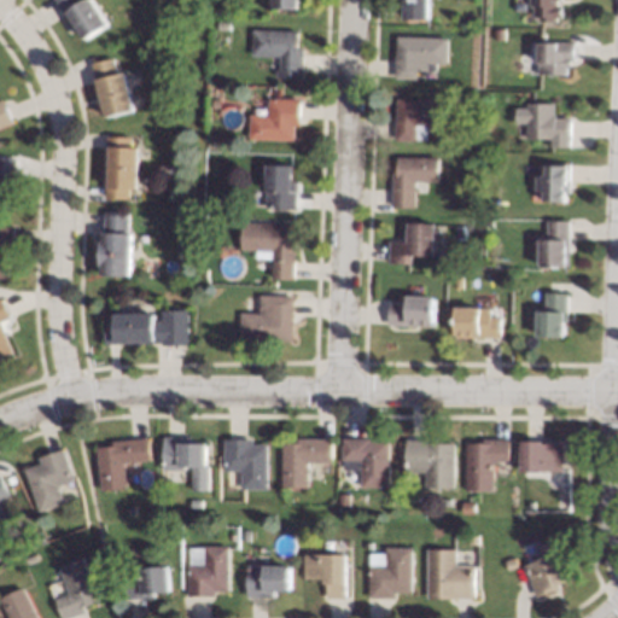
[(94,0),(109,22),(85,39),(77,28),(75,30),(54,0),(94,0)]
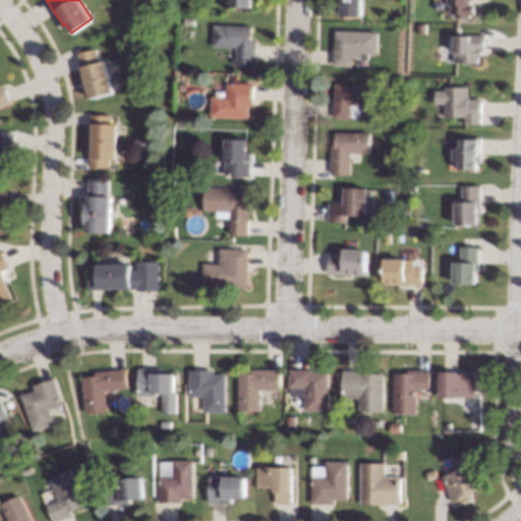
[(362,0),(362,16),(342,15),(342,2),(336,1),(336,0),(362,0)]
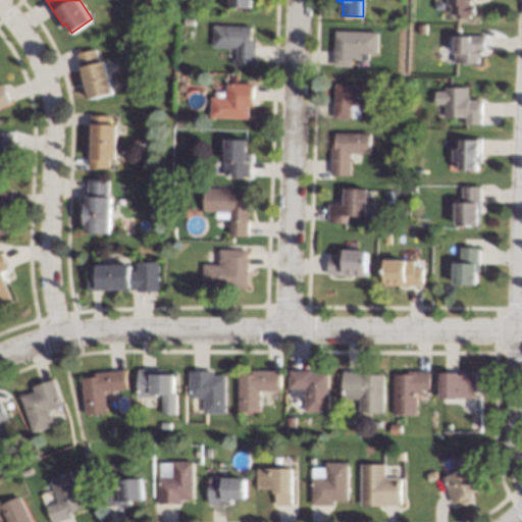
[(470,0),(471,4),(475,4),(475,14),(471,14),(471,19),(455,19),(455,13),(450,13),(450,4),(447,4),(447,0),(470,0)]
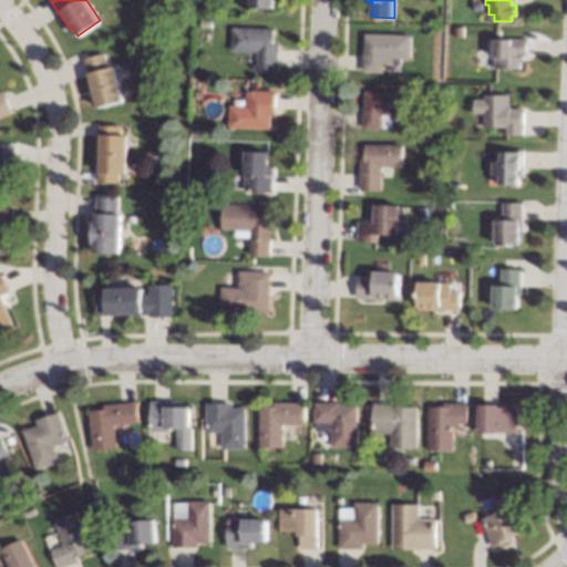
[(210,17),(210,28),(198,27),(199,17),(210,17)]
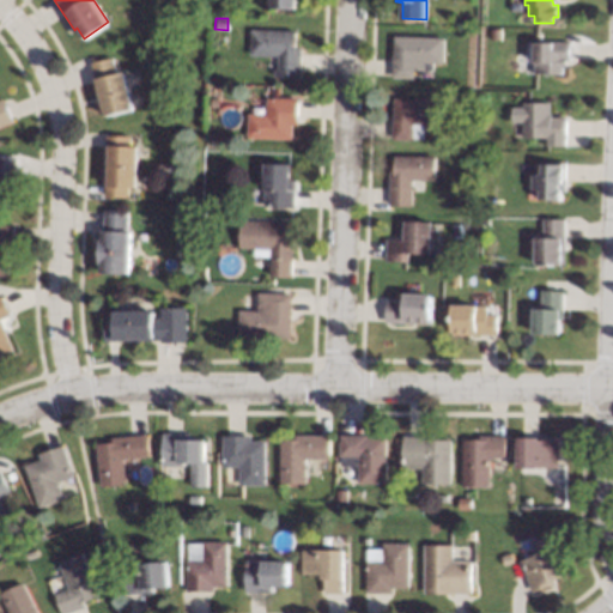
[(296,29),(296,46),(301,46),(299,78),(273,77),(274,68),(277,68),(278,55),(249,54),(250,28),(296,29)]
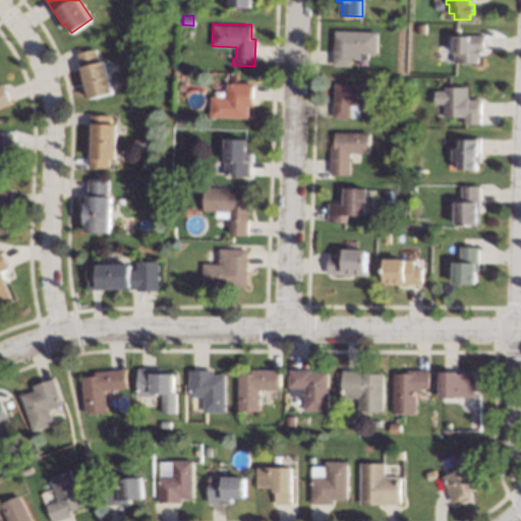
[(380,31),(379,53),(368,53),(367,64),(352,64),(352,66),(334,65),(336,29),(380,31)]
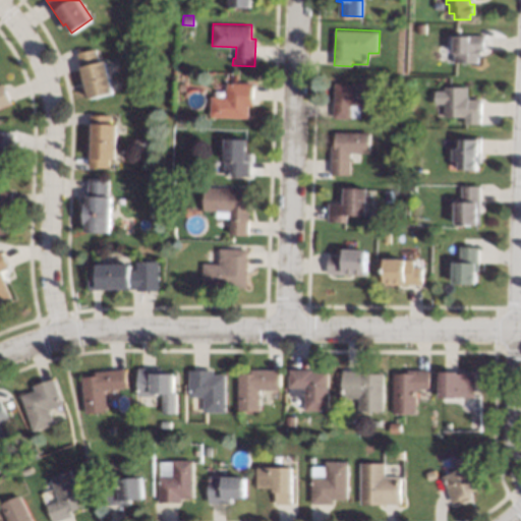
[(483,50),(481,49),(481,56),(477,56),(477,62),(454,62),(454,35),(483,36),(483,50)]
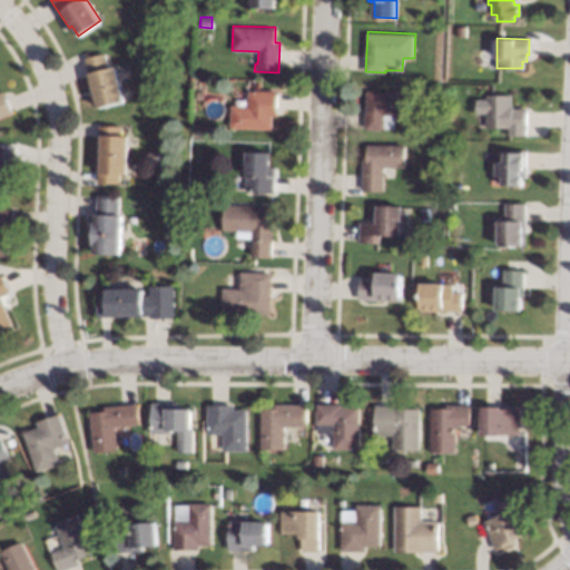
[(108,67),(115,65),(124,100),(97,107),(84,58),(104,52),(108,67)]
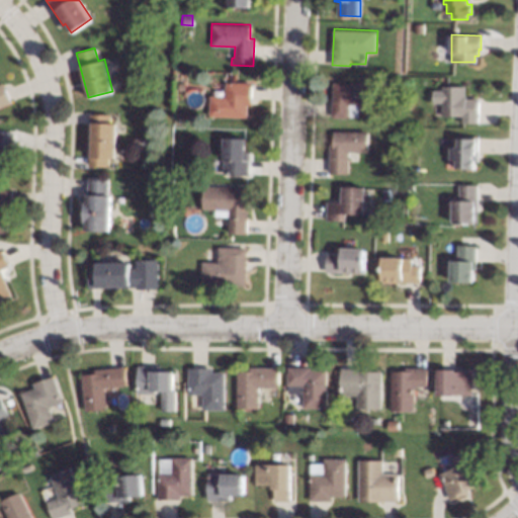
[(0,82),(3,81),(11,101),(0,105),(0,82)]
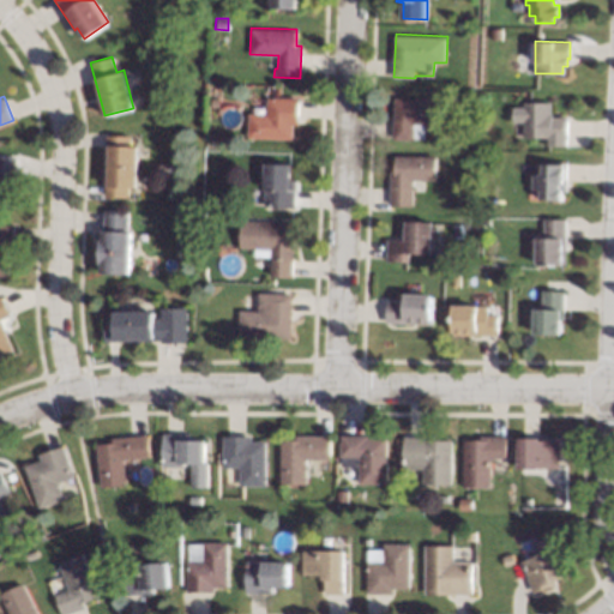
[(299,97),(298,124),(293,124),(293,138),(247,136),(248,112),(266,113),(266,96),(299,97)]
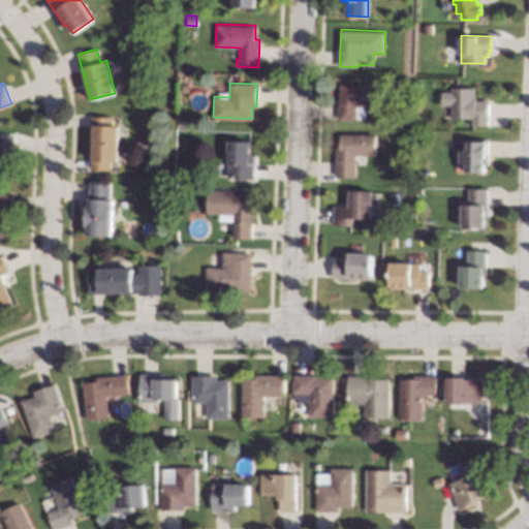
[(379,105),(367,106),(367,120),(338,120),(338,103),(341,103),(340,84),(379,83),(379,105)]
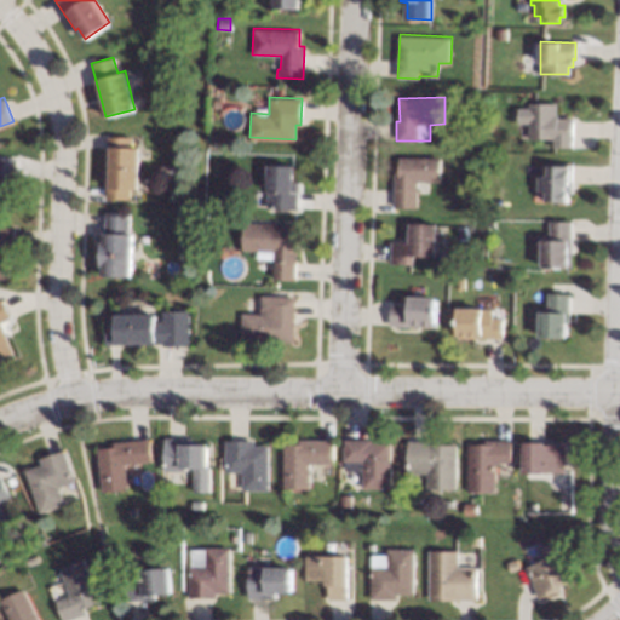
[(556,116),(573,118),(573,141),(555,141),(555,139),(528,138),(528,124),(517,124),(518,107),(528,107),(528,103),(556,103),(556,116)]
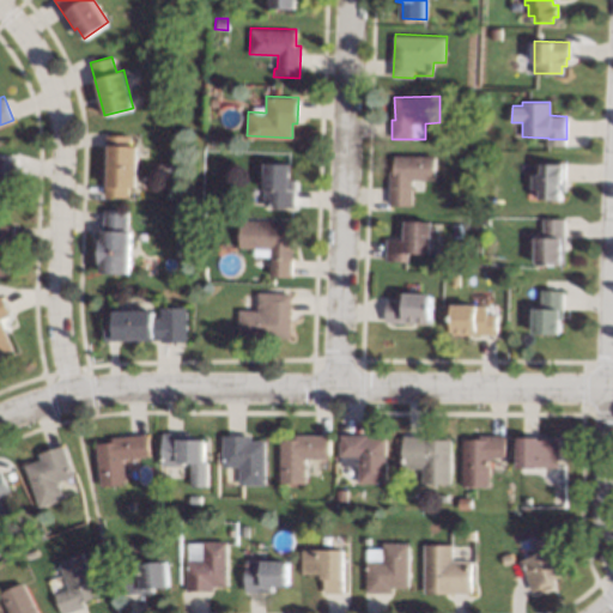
[(129,145),(139,145),(138,186),(128,186),(128,196),(104,195),(107,132),(131,133),(129,145)]
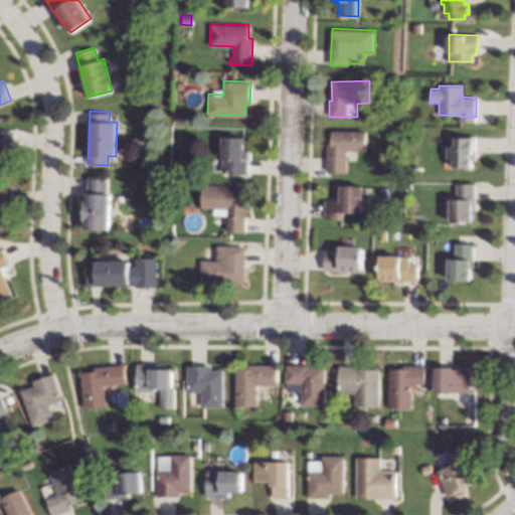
[(365,150),(346,150),(346,172),(327,171),(328,141),(332,141),(332,130),(366,130),(365,150)]
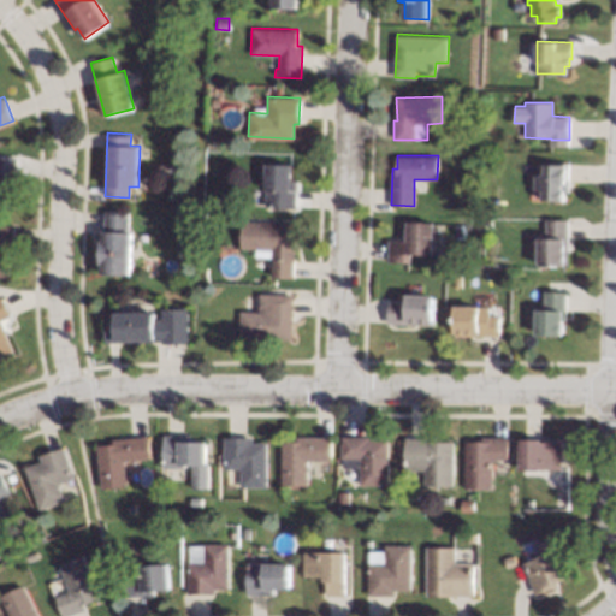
[(0,157),(18,157),(17,185),(12,184),(11,199),(0,197),(0,157)]
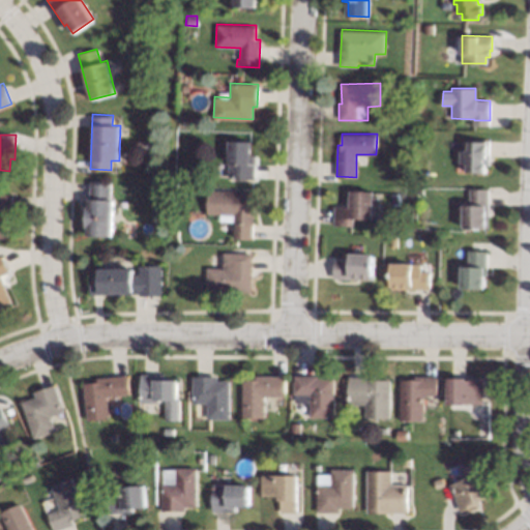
[(148,141),(147,149),(138,149),(139,140),(148,141)]
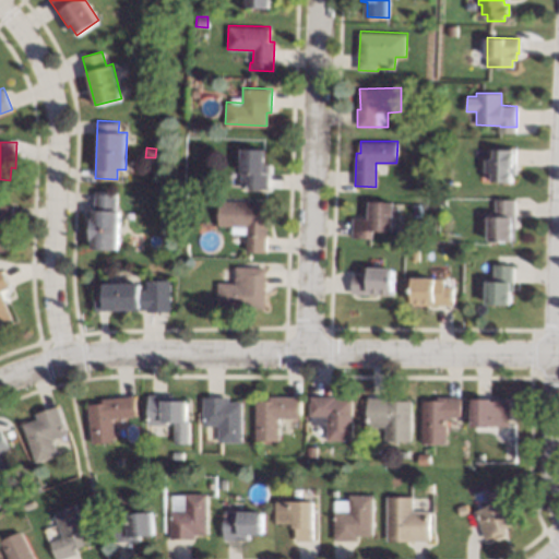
[(264,147),(264,162),(269,162),(269,187),(240,186),(241,147),(264,147)]
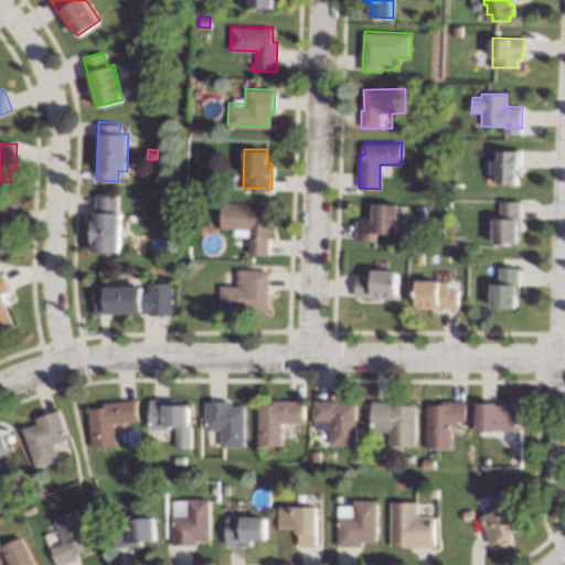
[(521,176),(518,176),(518,184),(499,184),(499,174),(490,174),(490,159),(500,159),(500,149),(521,150),(521,176)]
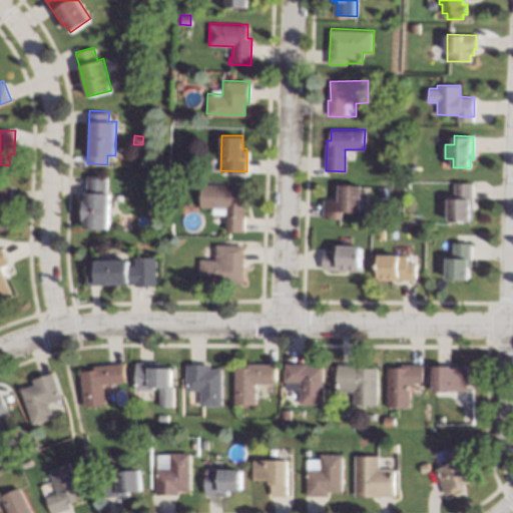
[(184,164),(183,173),(173,172),(174,163),(184,164)]
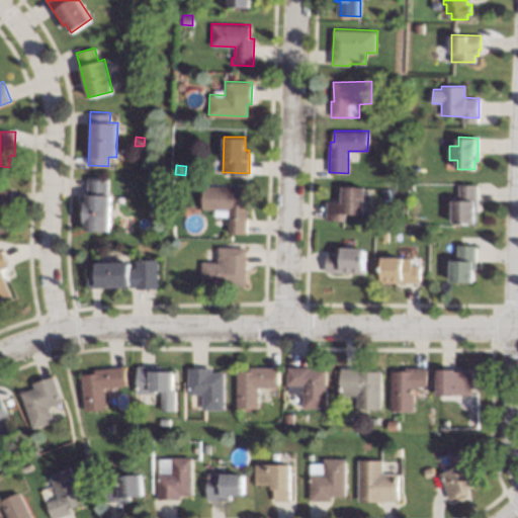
[(108,177),(107,193),(111,193),(110,230),(85,230),(85,222),(84,222),(85,201),(87,201),(87,176),(108,177)]
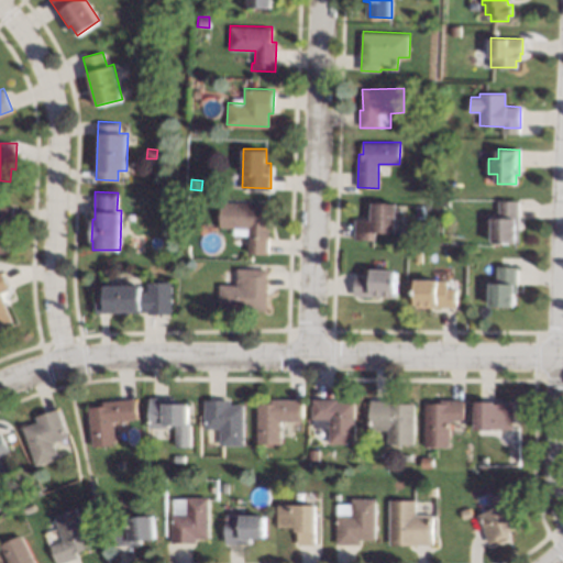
[(265,202),(264,217),(268,218),(268,253),(249,252),(249,234),(232,234),(233,227),(220,225),(220,200),(265,202)]
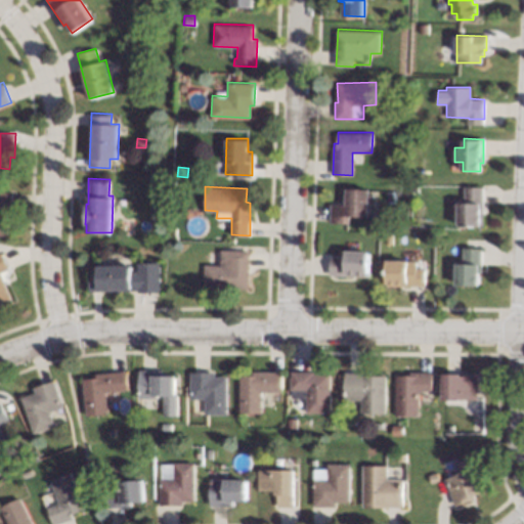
[(482,225),(457,226),(457,203),(464,203),(464,186),(482,186),(482,225)]
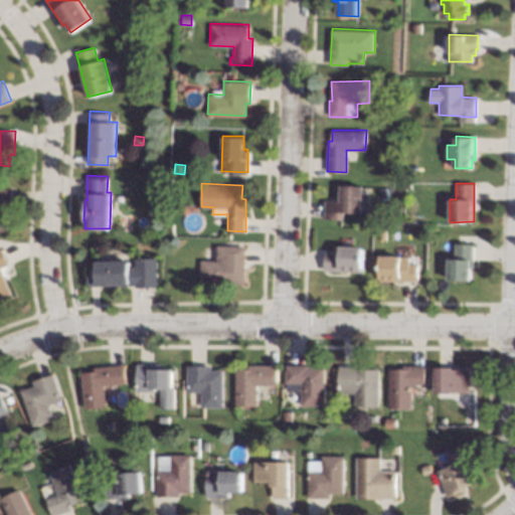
[(363,186),(362,212),(342,212),(342,219),(324,219),(324,200),(339,201),(340,185),(363,186)]
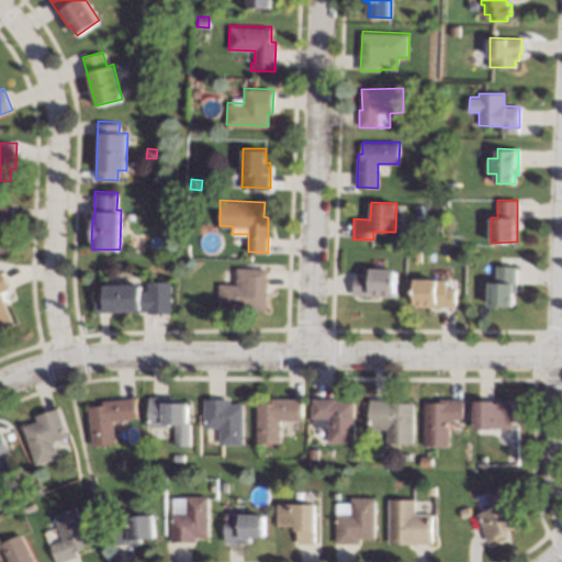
[(13,238),(9,238),(9,251),(0,250),(0,205),(13,205),(13,238)]
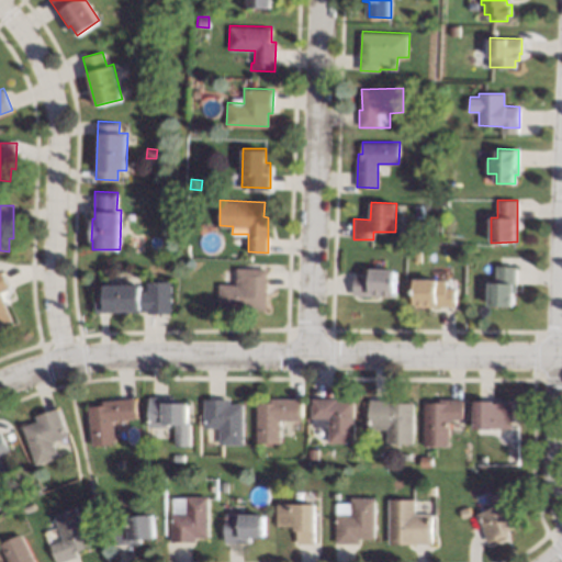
[(423,251),(422,262),(414,262),(414,250),(423,251)]
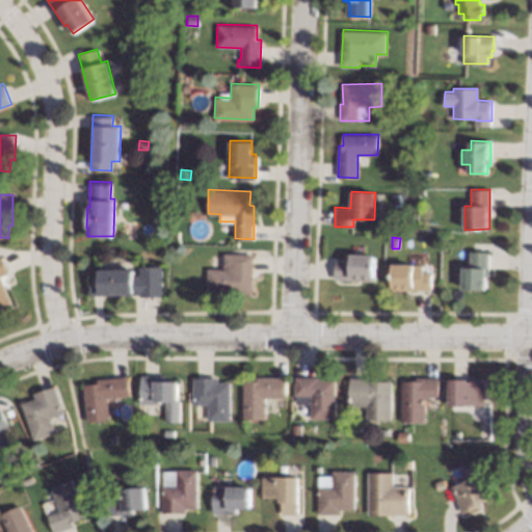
[(487,278),(485,278),(485,290),(461,290),(462,267),(469,268),(470,249),(488,249),(487,278)]
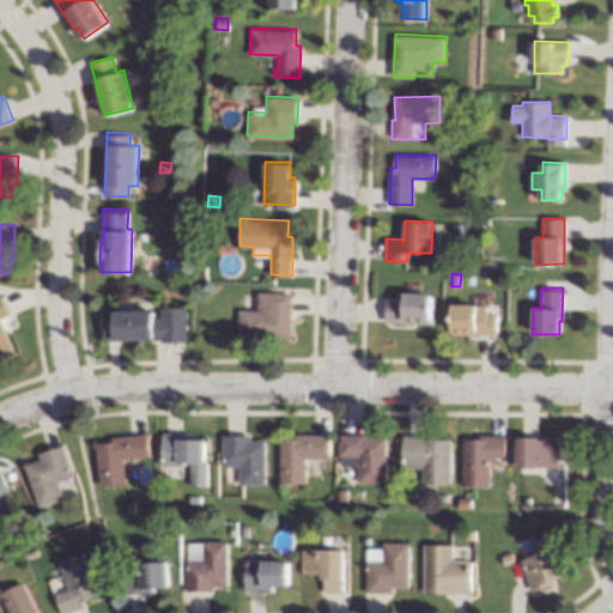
[(292,292),(290,337),(238,334),(238,309),(258,309),(258,291),(292,292)]
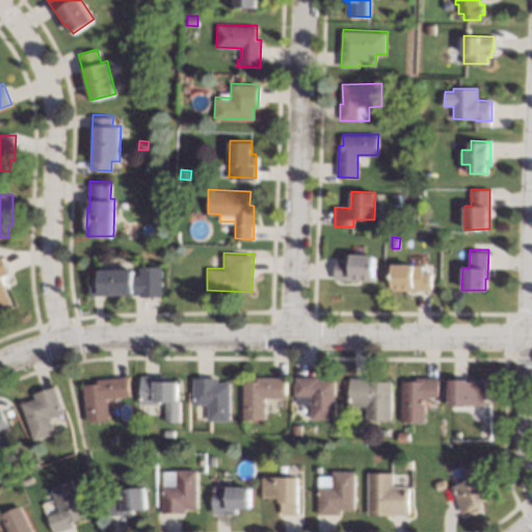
[(375,255),(373,282),(334,280),(335,258),(350,259),(350,254),(375,255)]
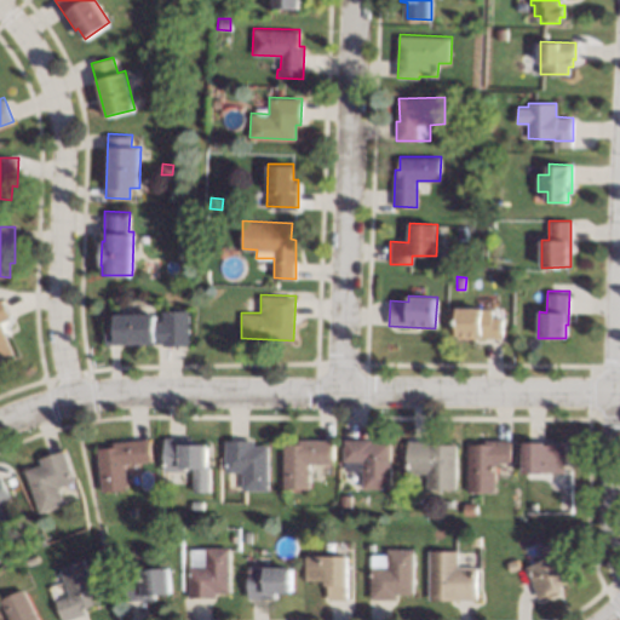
[(11,316),(1,321),(15,352),(0,359),(0,297),(3,297),(11,316)]
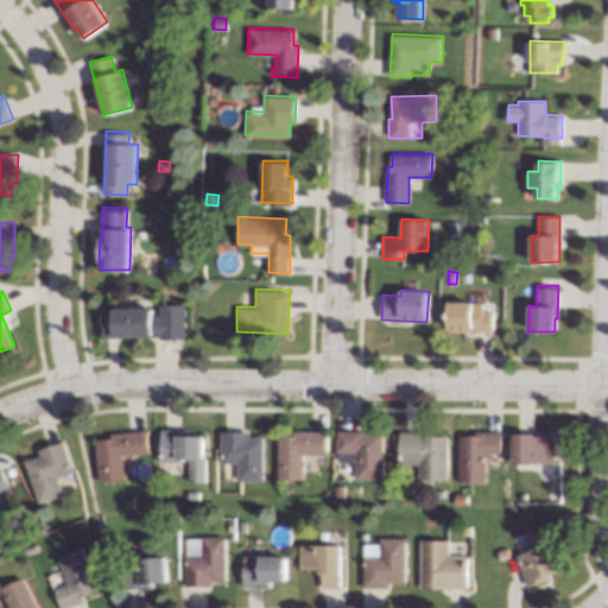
[(187,337),(159,337),(159,335),(103,336),(102,315),(113,315),(113,306),(153,305),(153,315),(159,315),(159,303),(185,302),(187,337)]
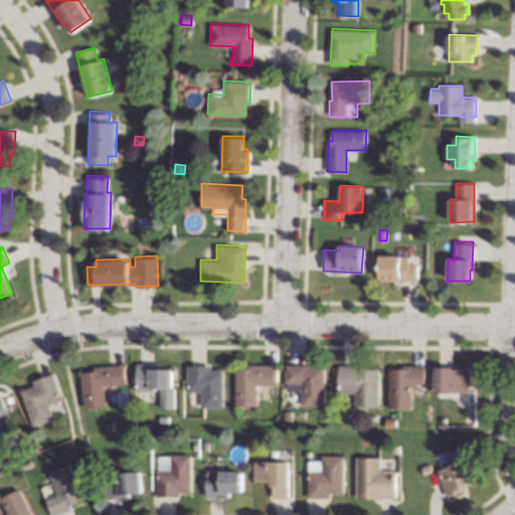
[(408,264),(419,264),(419,281),(378,281),(378,255),(408,255),(408,264)]
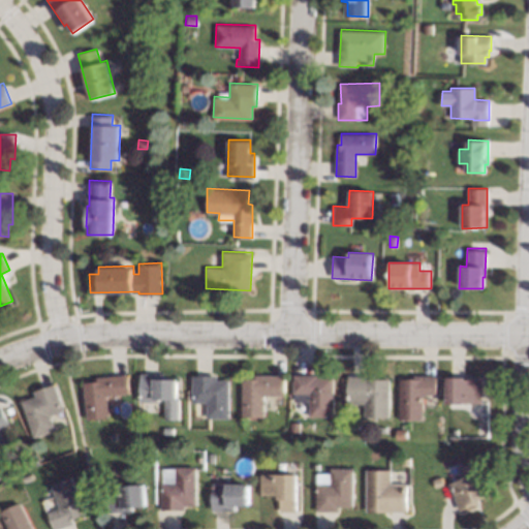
[(129,394),(113,395),(107,401),(109,416),(87,418),(84,381),(97,380),(96,376),(127,373),(129,394)]
